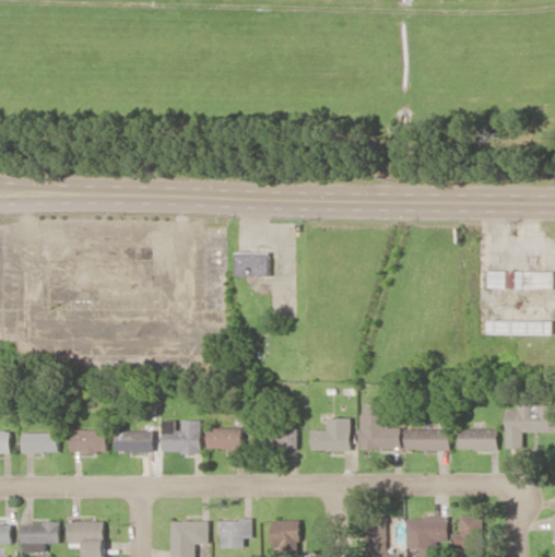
[(233,276),(267,277),(268,253),(234,253),(233,276)]
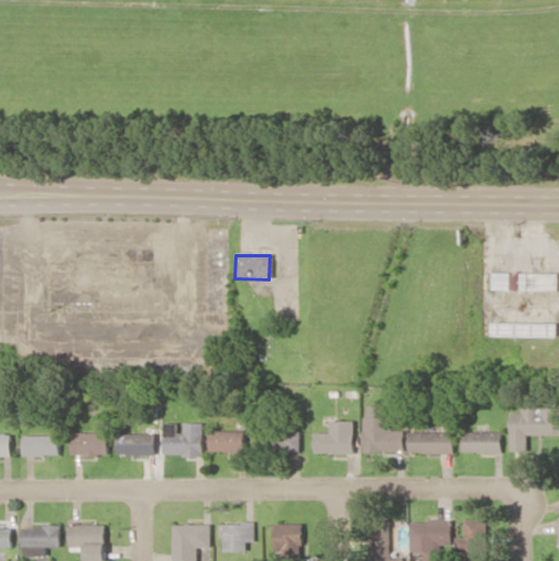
[(557,275),(491,274),(490,290),(557,292),(557,275)]
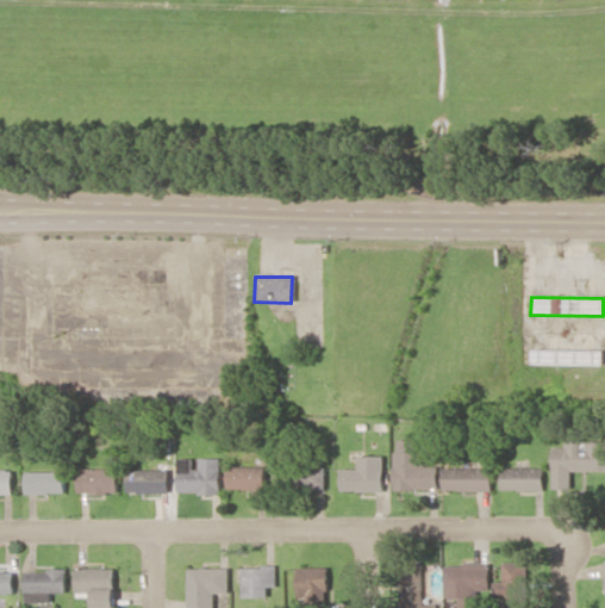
[(435,491),(435,467),(420,467),(420,453),(413,453),(413,441),(391,441),(392,491),(435,491)]
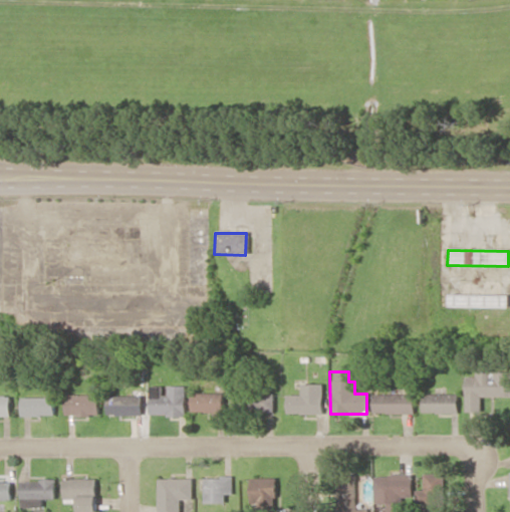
[(509,371),(476,372),(476,378),(464,378),(464,413),(479,412),(479,398),(509,398),(509,371)]
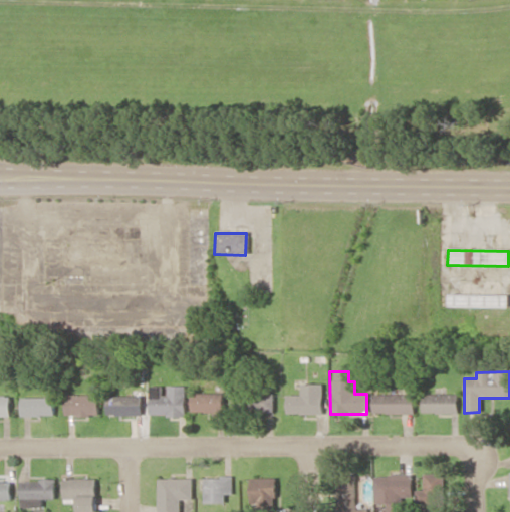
[(320,385),(298,385),(298,396),(284,396),(284,416),(320,416),(320,385)]
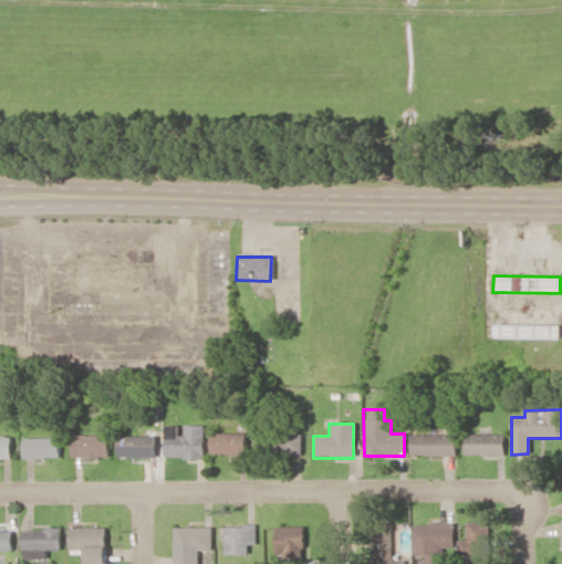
[(181,427),(181,436),(176,437),(176,427),(162,427),(163,459),(203,459),(201,426),(181,427)]
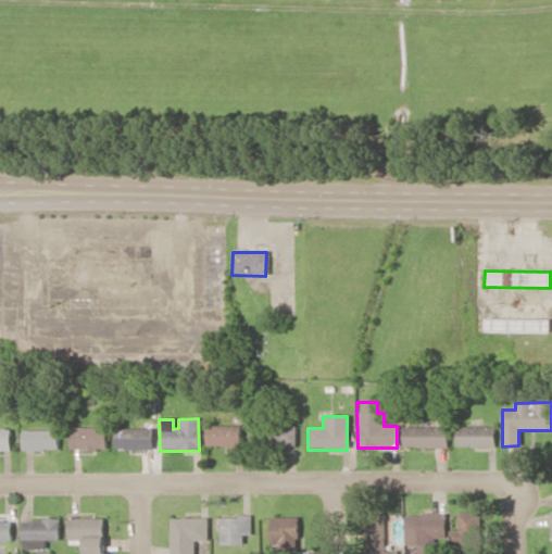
[(204,449),(240,448),(239,426),(204,427),(204,449)]
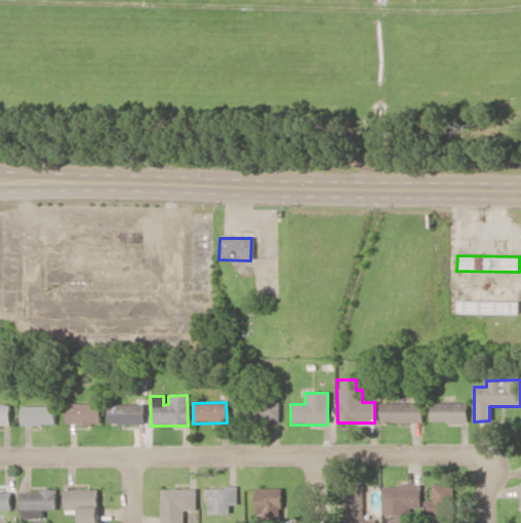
[(278,421),(277,402),(255,404),(256,423),(278,421)]
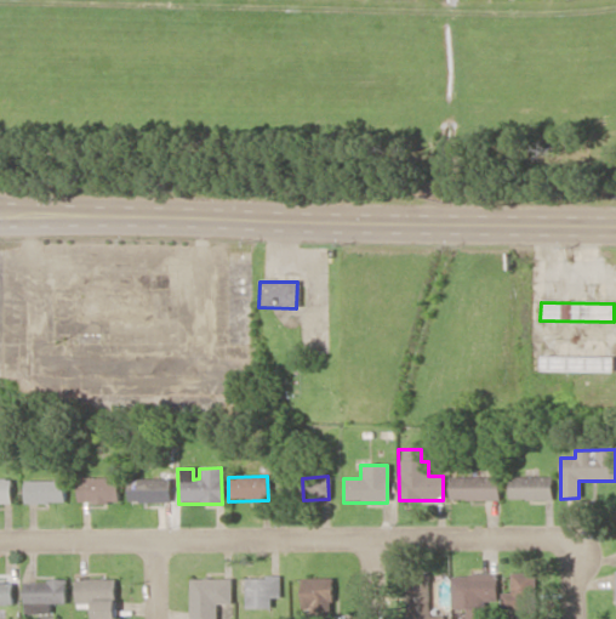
[(448,500),(497,501),(497,478),(448,477),(448,500)]
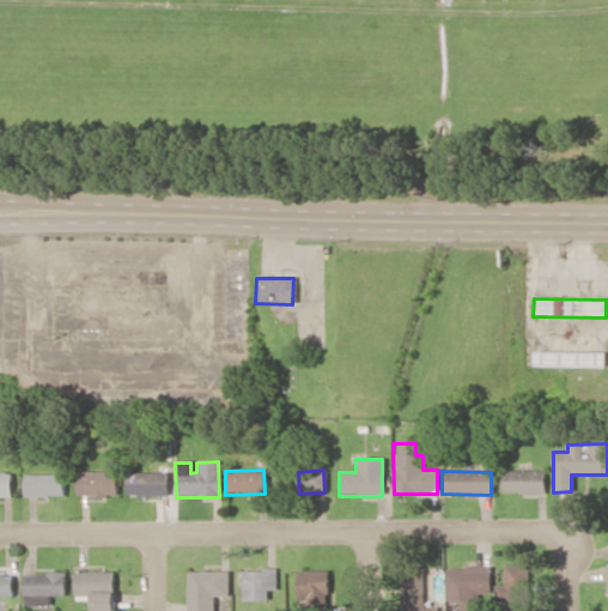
[(115,472),(74,473),(76,497),(115,497),(115,472)]
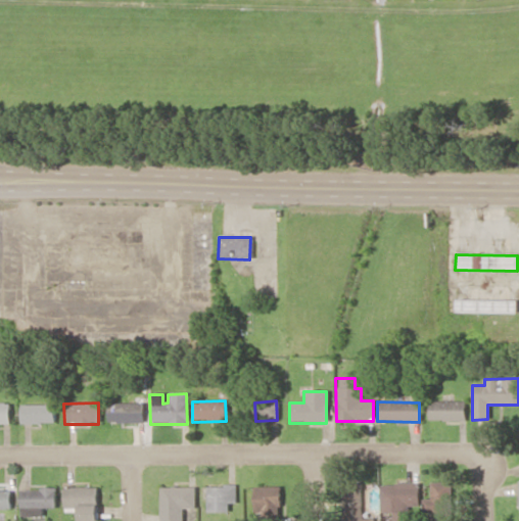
[(464,421),(464,403),(427,403),(427,422),(464,421)]
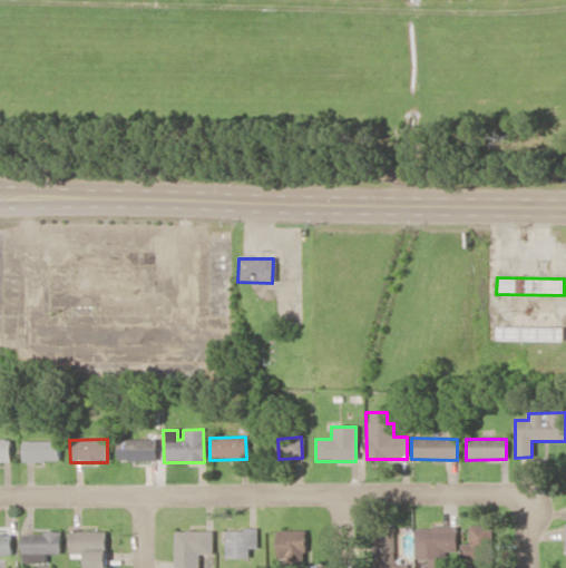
[(155,440),(116,441),(116,461),(155,461),(155,440)]
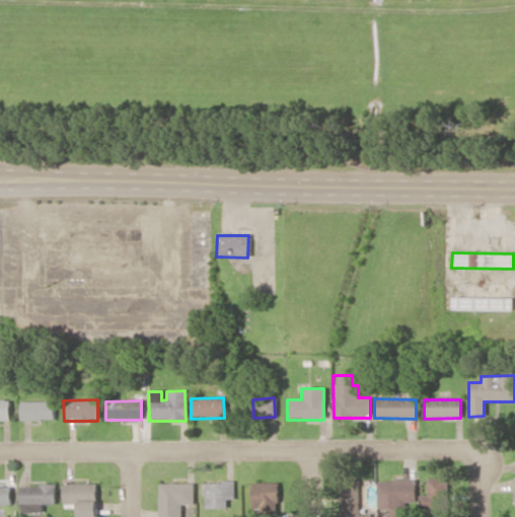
[(52,401),(18,402),(18,422),(52,421),(52,401)]
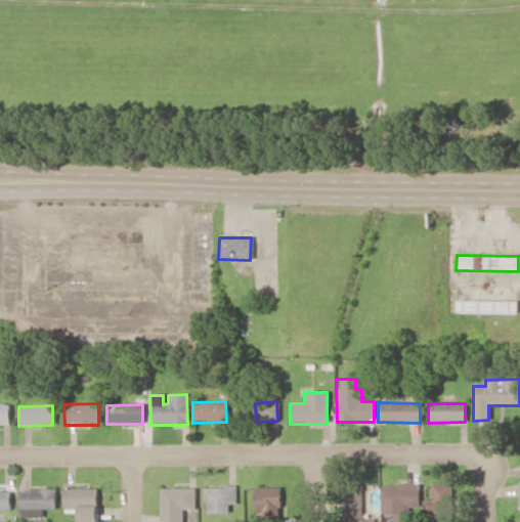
[(373,521),(373,520),(360,520),(360,483),(341,484),(341,521),(373,521)]
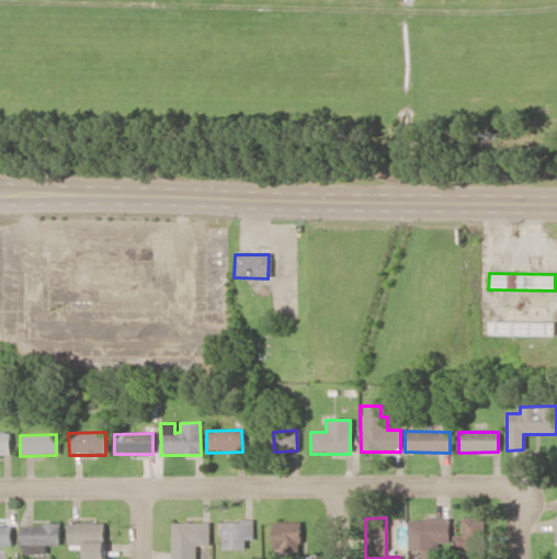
[(480,558),(480,518),(459,518),(459,536),(452,536),(452,551),(461,551),(461,558),(480,558)]
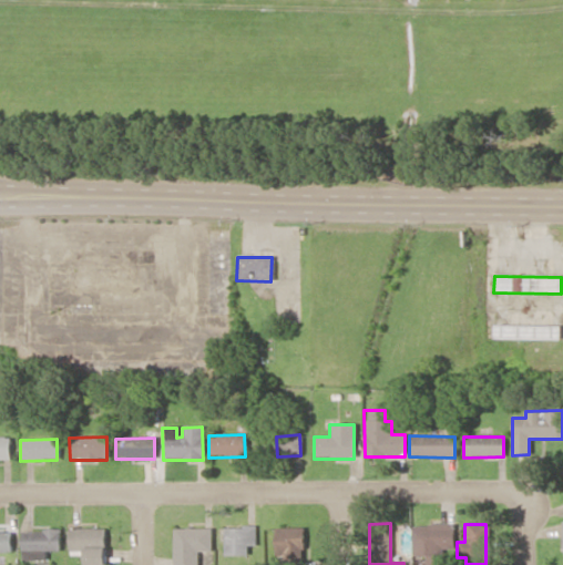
[(411,526),(411,558),(423,558),(423,564),(440,564),(440,550),(452,550),(452,525),(411,526)]
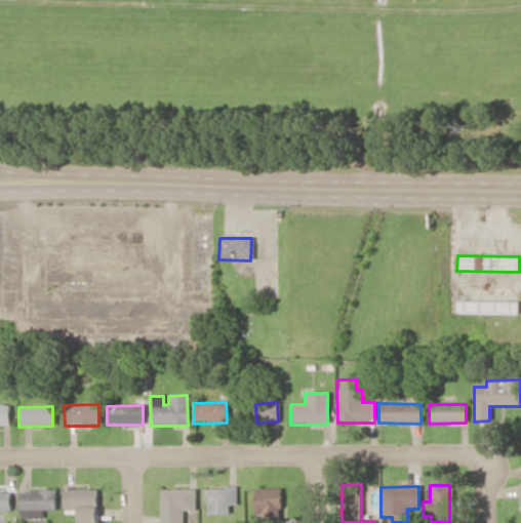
[(193,489),(159,490),(159,522),(182,522),(182,511),(194,511),(193,489)]
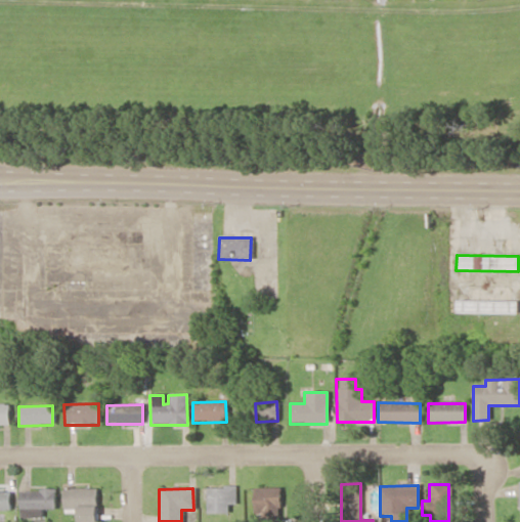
[(277,521),(276,488),(251,489),(252,521),(277,521)]
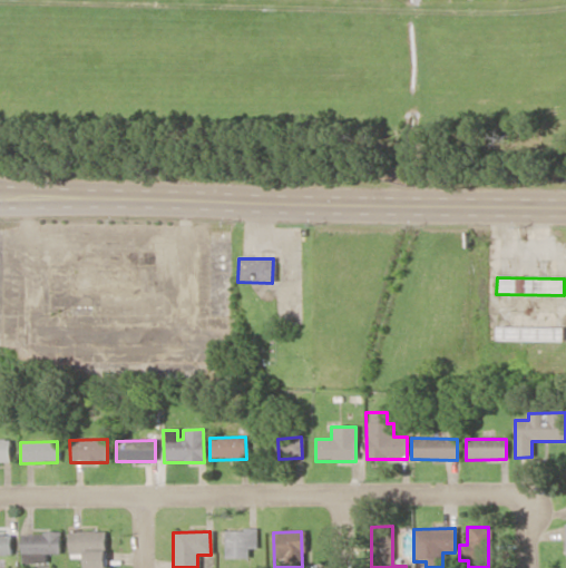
[(106,567),(105,532),(68,532),(69,559),(85,558),(85,567),(106,567)]
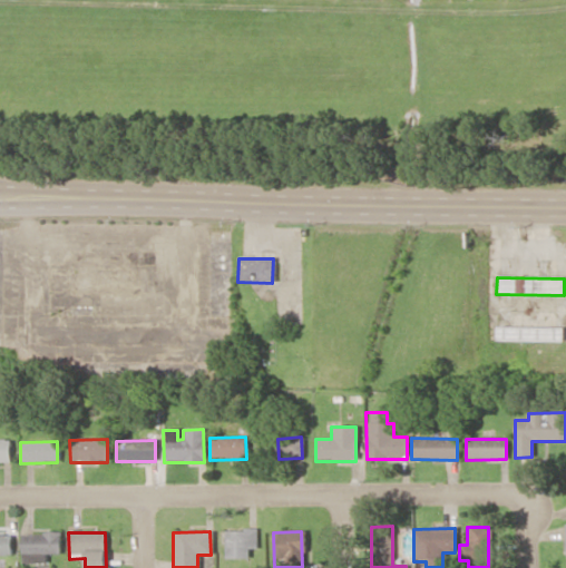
[(255,548),(255,532),(224,532),(224,559),(246,559),(246,548),(255,548)]
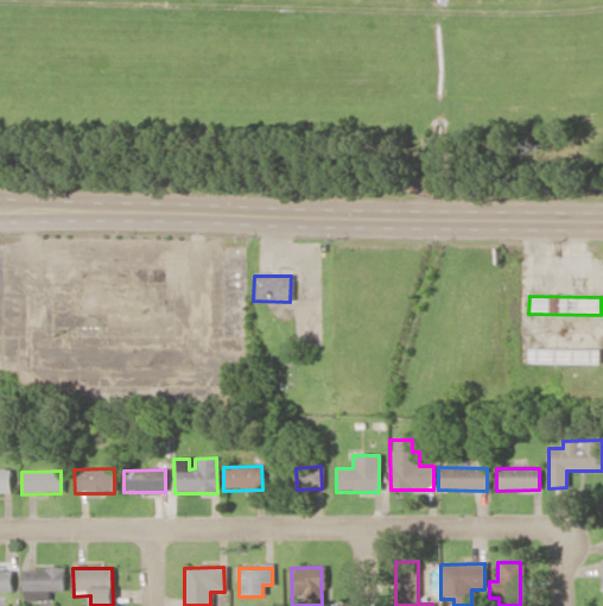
[(21,570),(21,600),(48,600),(48,593),(64,592),(63,569),(21,570)]
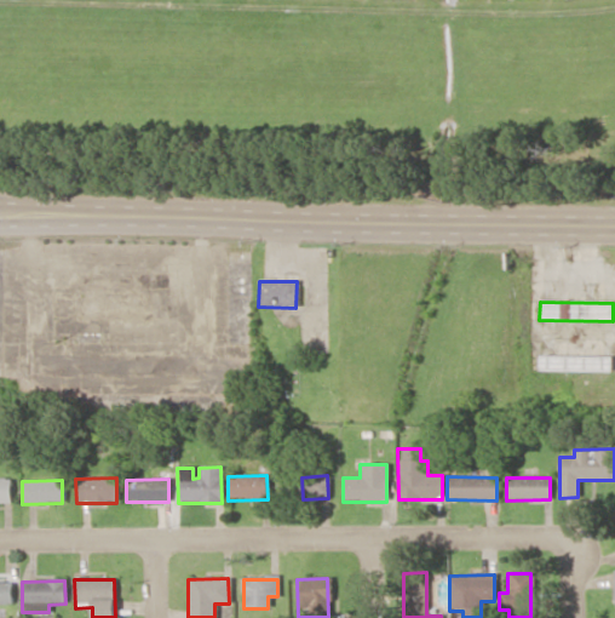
[(0,604),(11,605),(11,584),(0,583),(0,604)]
